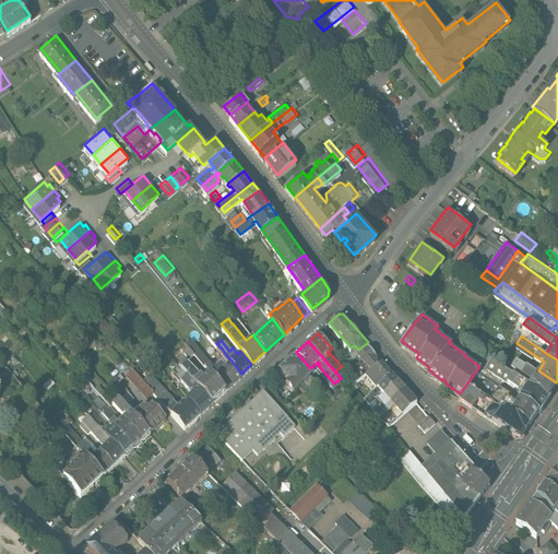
[(368,342),(358,350),(363,355),(349,367),(358,377),(367,369),(381,357),(368,342)]
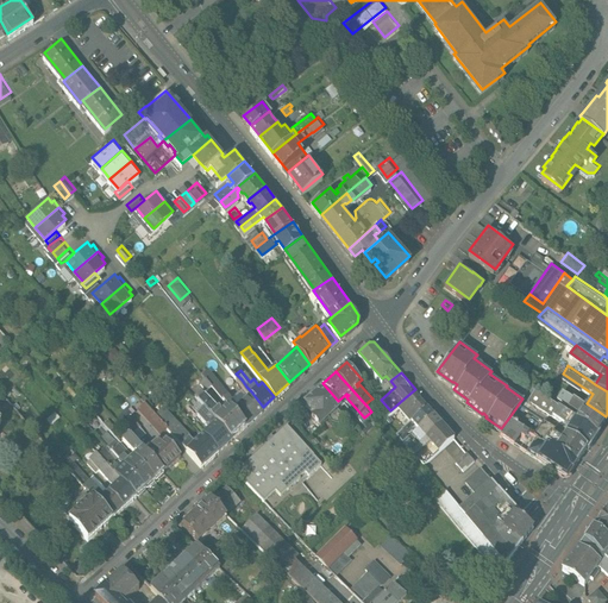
[(599,378),(591,372),(587,378),(595,384),(599,378)]
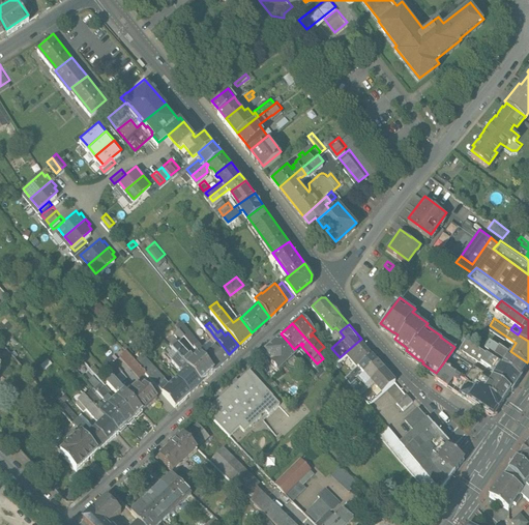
[(179,325),(174,329),(179,336),(184,331),(179,325)]
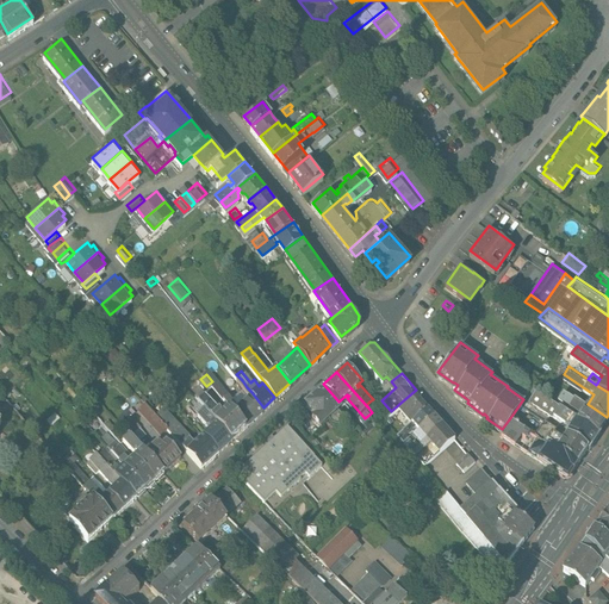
[(229,391),(217,377),(212,381),(224,396),(228,392),(229,391)]
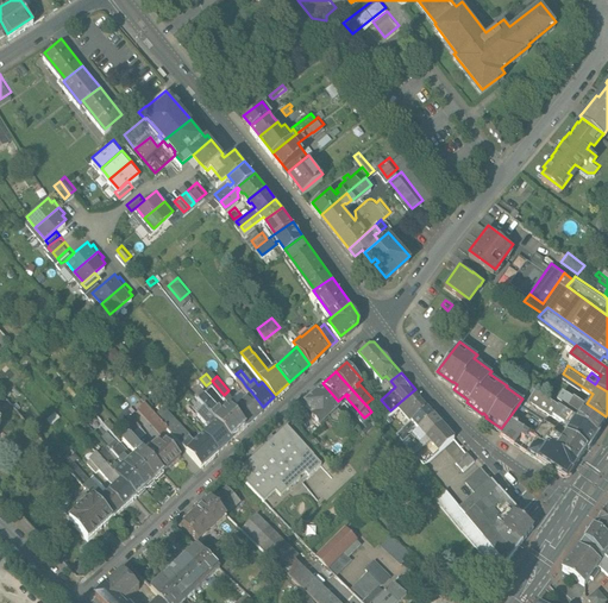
[(323,383),(305,400),(315,412),(313,413),(321,421),(328,414),(331,418),(339,410),(336,408),(342,403),(338,401),(323,383)]
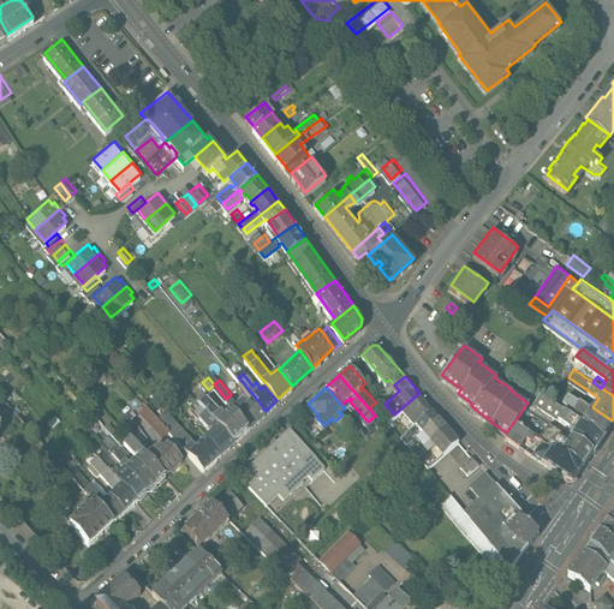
[(233,407),(224,415),(222,413),(222,411),(204,390),(197,396),(234,439),(249,425),(233,407)]
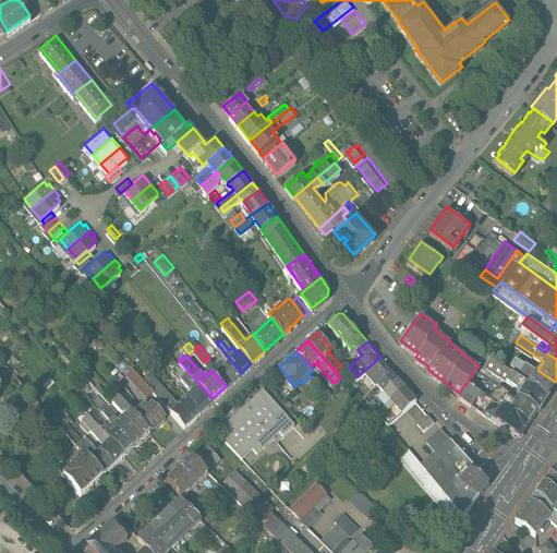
[(529,381),(491,356),(486,361),(487,363),(519,385),(517,387),(521,391),(520,393),(519,394),(537,407),(547,393),(529,381)]
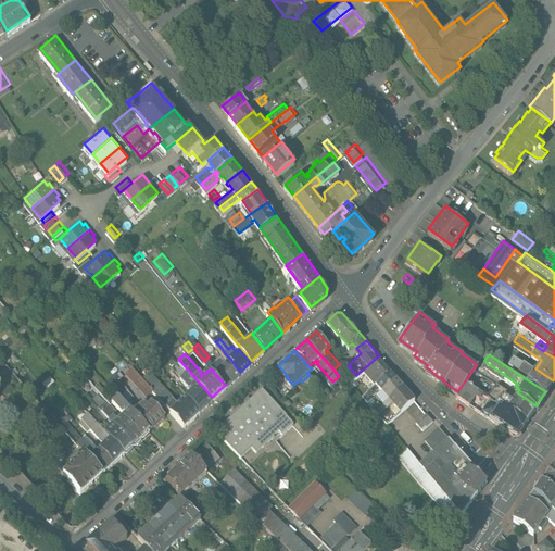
[(379,355),(365,367),(376,380),(377,379),(390,367),(379,355)]
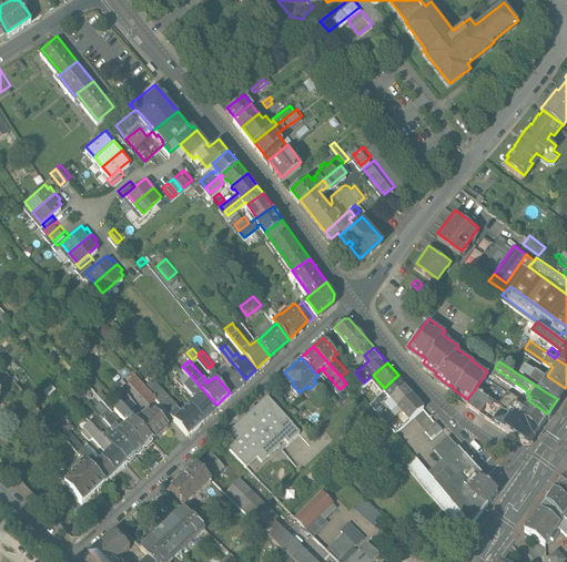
[(547,376),(528,364),(524,370),(538,381),(540,379),(543,380),(538,387),(557,399),(565,388),(547,376)]
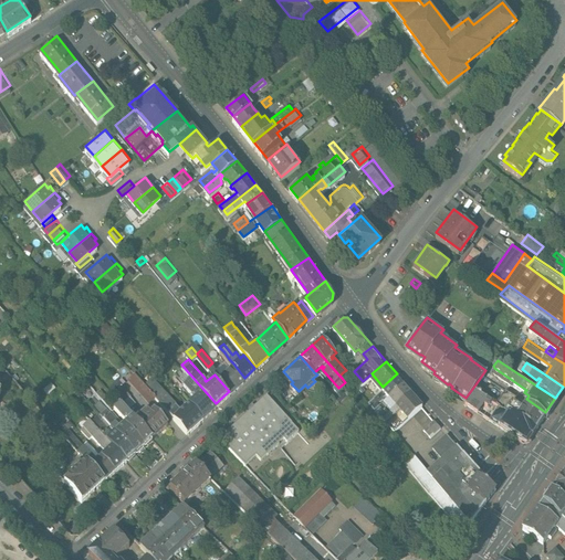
[(181,365),(180,363),(176,368),(178,370),(176,372),(192,390),(194,390),(197,393),(189,400),(203,414),(216,403),(181,365)]
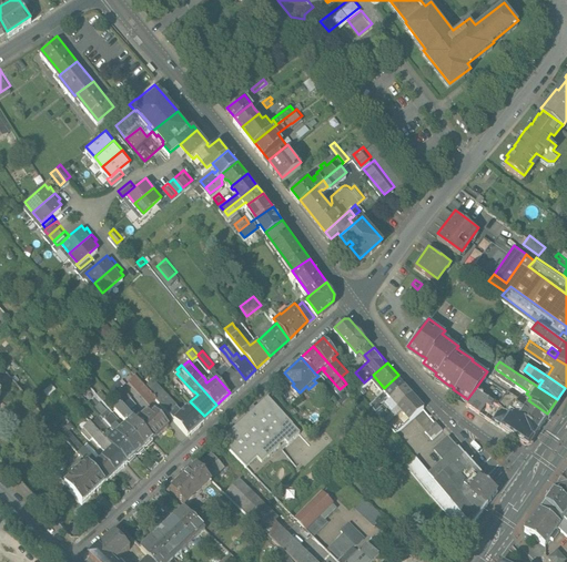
[(234,365),(222,376),(212,365),(209,368),(215,376),(230,392),(245,379),(234,365)]
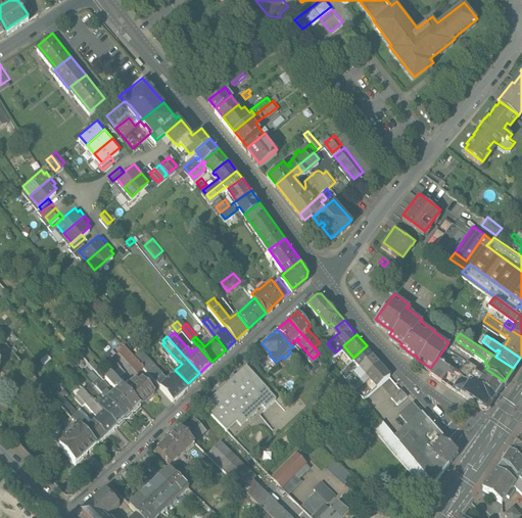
[(136,354),(124,341),(119,345),(138,368),(144,363),(136,354)]
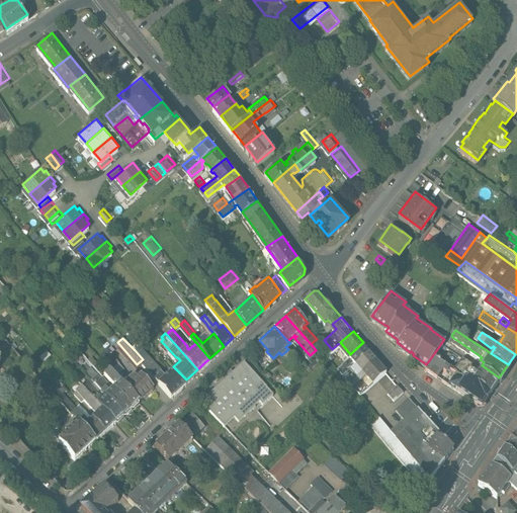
[(363,342),(351,353),(356,360),(369,348),(363,342)]
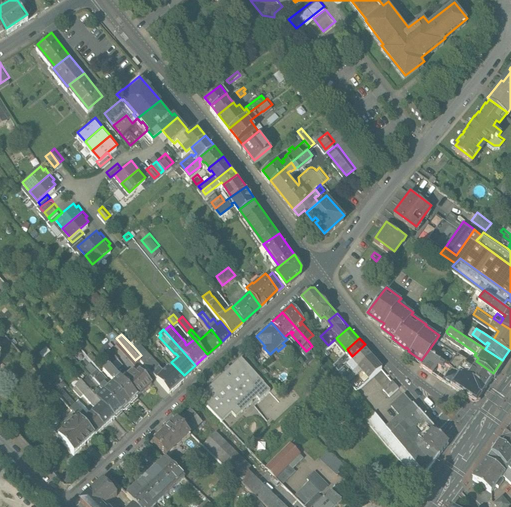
[(171,362),(164,368),(159,363),(160,362),(140,340),(133,346),(141,355),(170,388),(184,375),(171,362)]
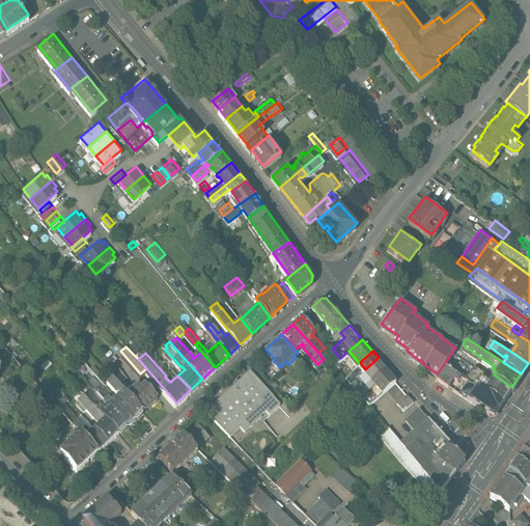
[(49,354),(43,360),(49,366),(54,362),(53,359),(49,354)]
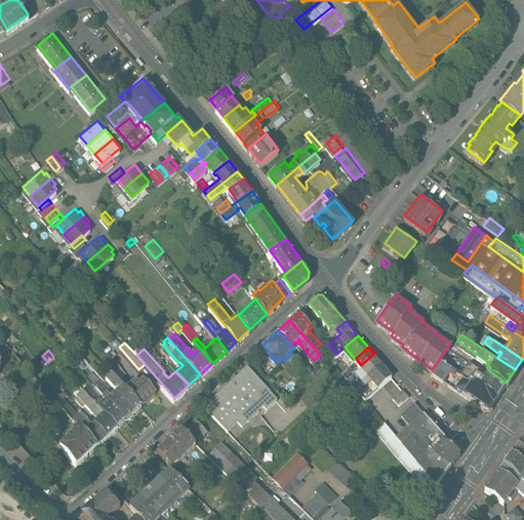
[(374,353),(361,365),(368,372),(381,361),(374,353)]
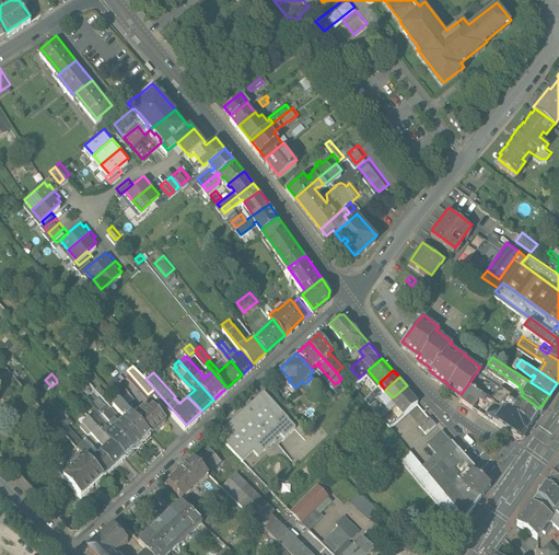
[(120,378),(112,385),(119,394),(128,386),(120,378)]
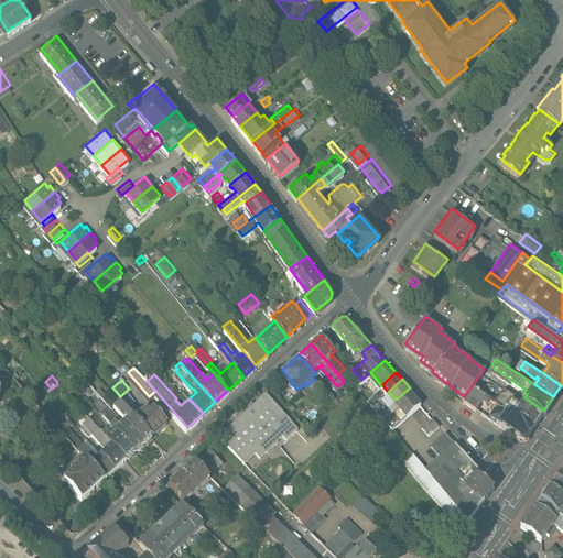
[(484,390),(474,383),(464,396),(474,404),(484,390)]
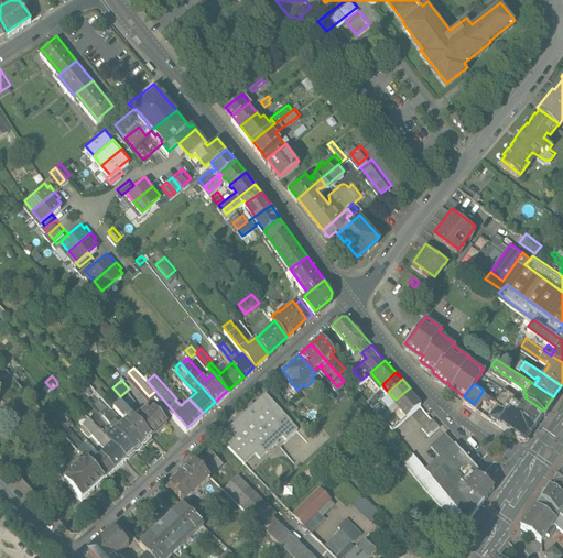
[(508,386),(504,384),(495,397),(516,412),(524,397),(522,395),(508,386)]
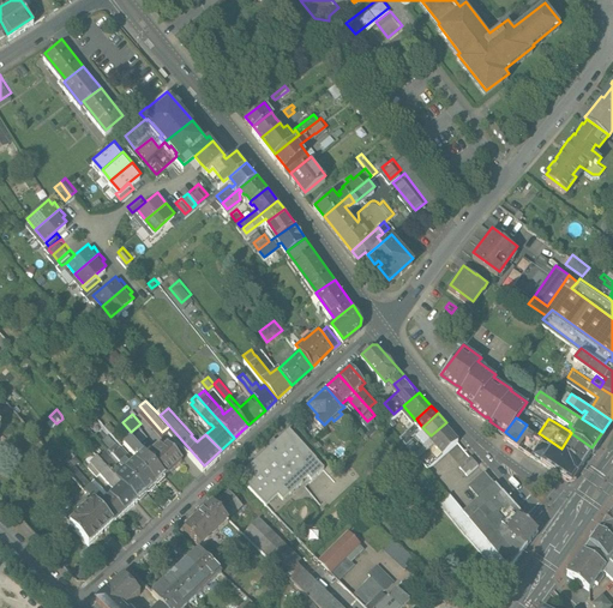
[(426,440),(420,445),(422,447),(425,446),(426,447),(436,440),(438,443),(452,429),(446,422),(431,435),(426,440)]
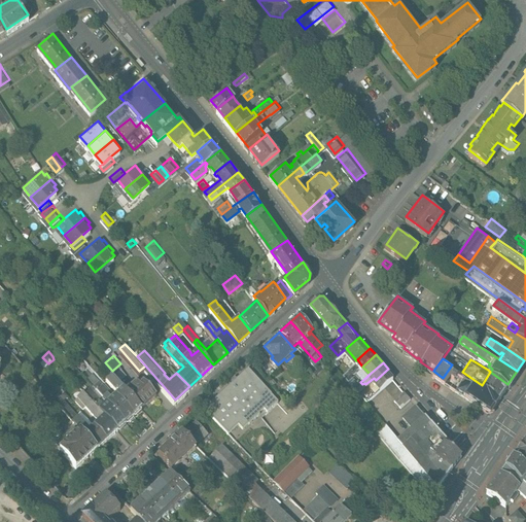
[(248,363),(205,404),(229,429),(239,419),(243,424),(249,419),(260,409),(259,409),(265,404),(268,408),(278,397),(272,390),(272,389),(248,363)]
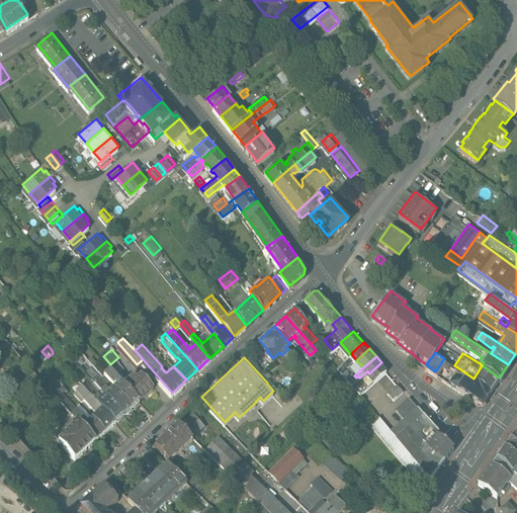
[(346,364),(343,360),(338,365),(344,371),(350,366),(348,363),(346,364)]
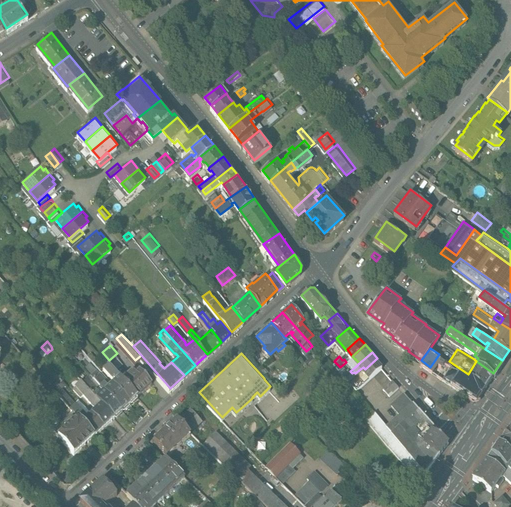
[(377,358),(365,369),(366,371),(353,383),(355,386),(356,387),(357,387),(374,372),(382,364),(377,358)]
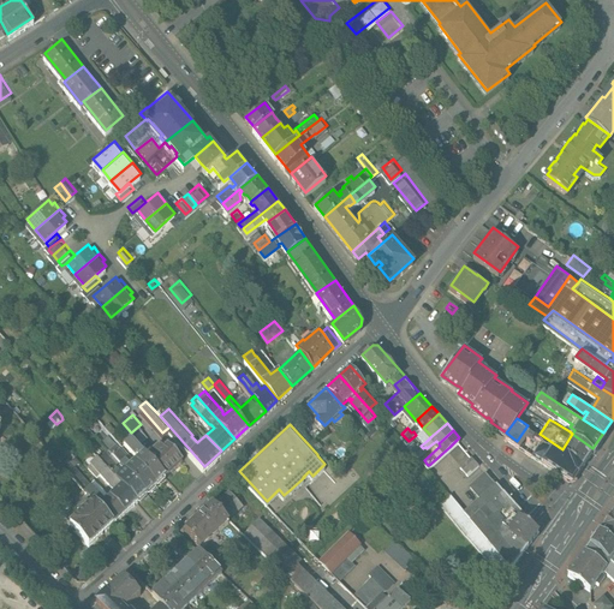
[(540,434),(536,431),(526,447),(570,476),(574,475),(583,463),(540,434)]
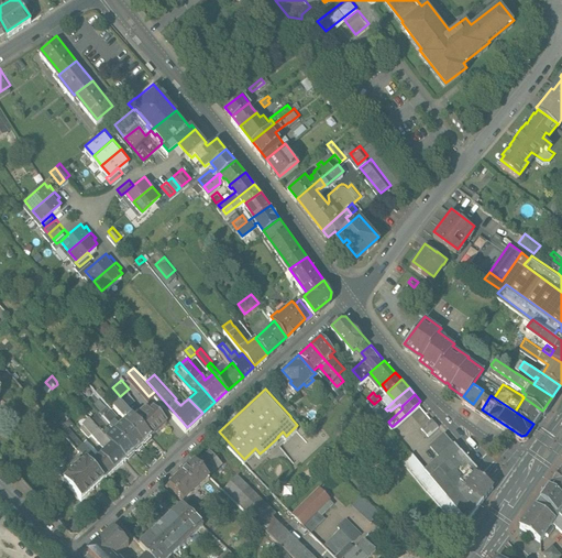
[(120,396),(114,401),(124,412),(125,411),(129,414),(124,418),(143,439),(151,431),(134,413),(120,396)]
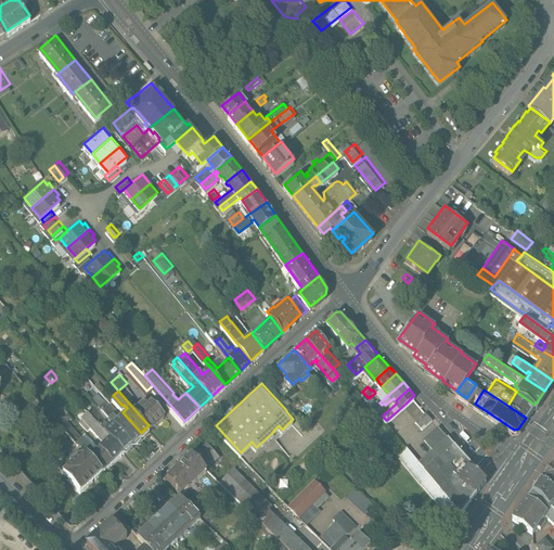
[(535,405),(516,392),(507,406),(526,418),(535,405)]
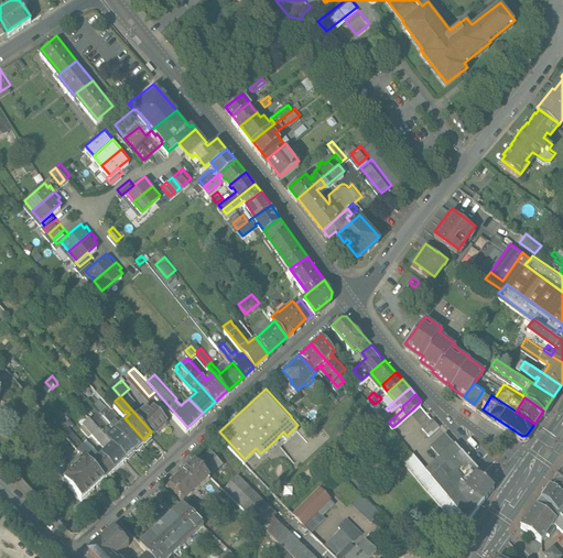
[(386,401),(378,408),(381,413),(386,408),(391,404),(391,402),(388,403),(386,401)]
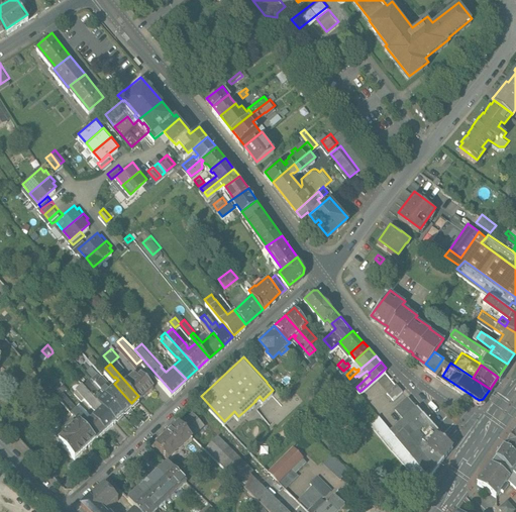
[(404,389),(386,368),(378,376),(390,389),(388,390),(395,397),(404,389)]
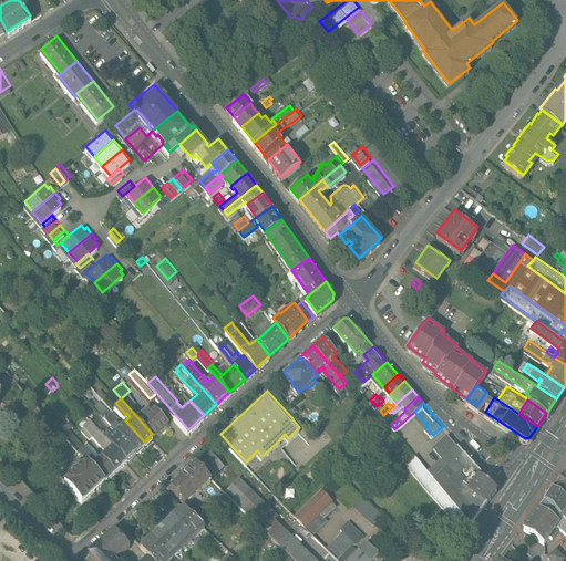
[(120,418),(106,404),(101,408),(104,413),(112,422),(135,448),(144,442),(125,421),(121,424),(117,421),(120,418)]
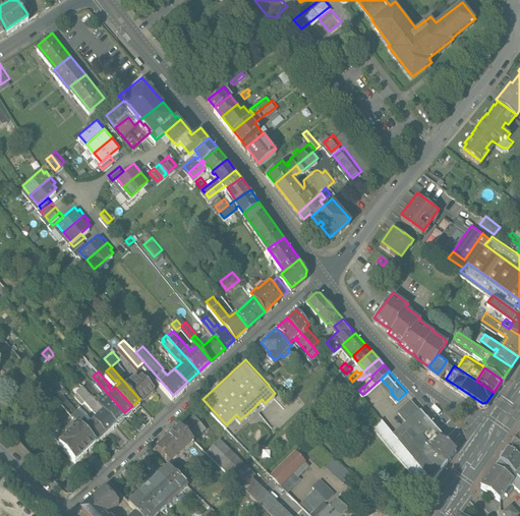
[(138,376),(135,373),(124,382),(139,399),(155,386),(142,373),(138,376)]
